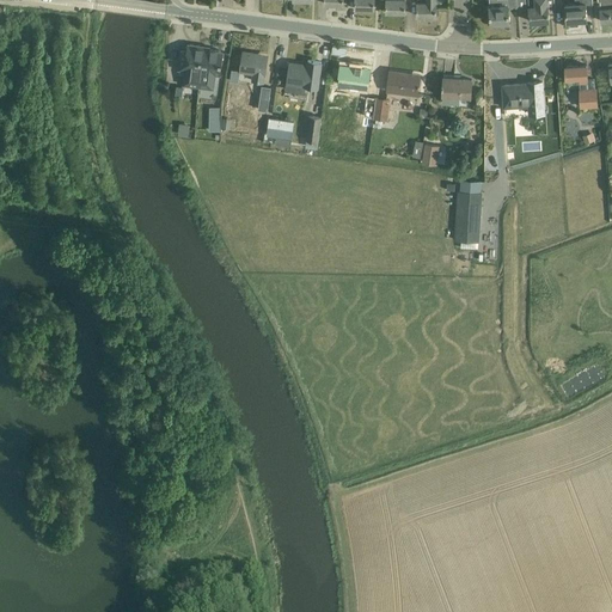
[(386,0),(386,12),(405,12),(405,0),(386,0)]
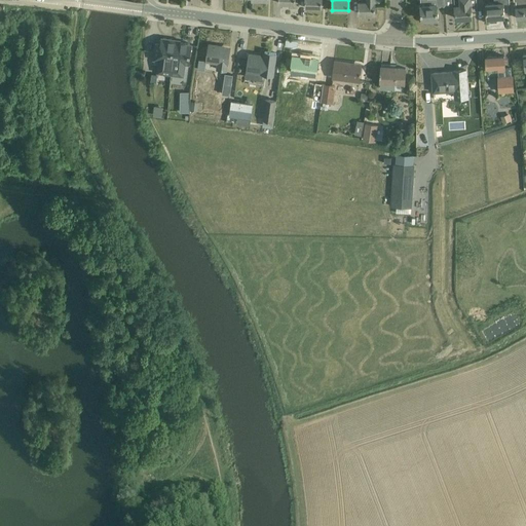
[(359,0),(359,13),(375,13),(375,1),(374,1),(374,0),(359,0)]
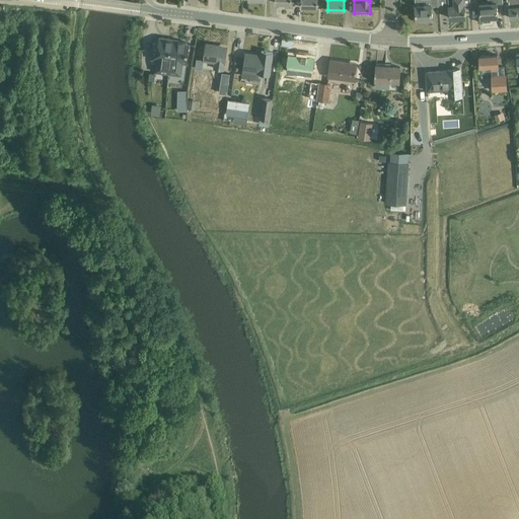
[(415,0),(416,5),(417,19),(424,18),(424,20),(426,21),(430,21),(431,20),(431,18),(432,18),(431,4),(430,0),(415,0)]
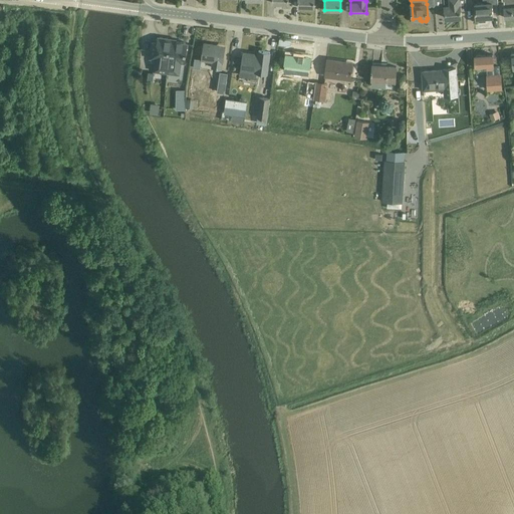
[(465,0),(444,0),(446,18),(461,16),(461,10),(467,10),(465,0)]
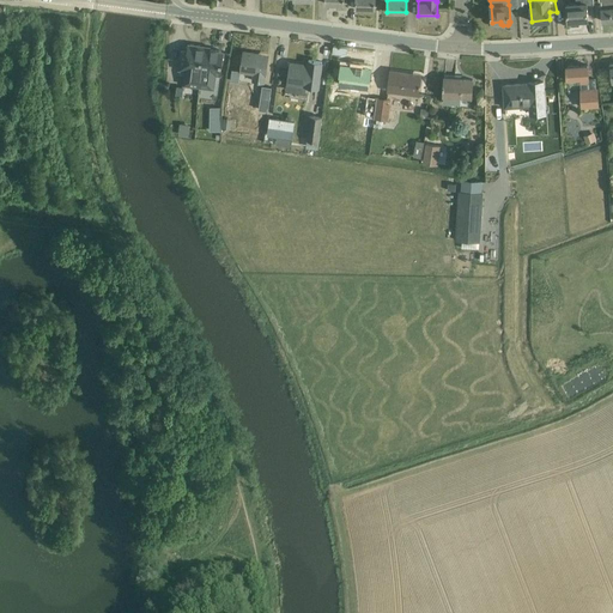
[(577,0),(577,4),(566,5),(568,20),(588,19),(587,4),(594,4),(593,0),(577,0)]
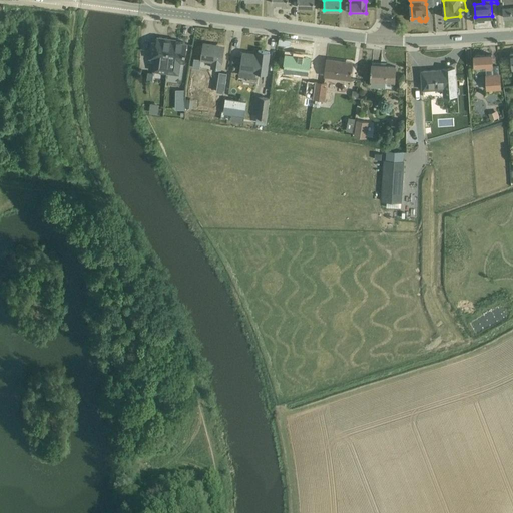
[(512,16),(512,0),(502,0),(504,18),(512,16)]
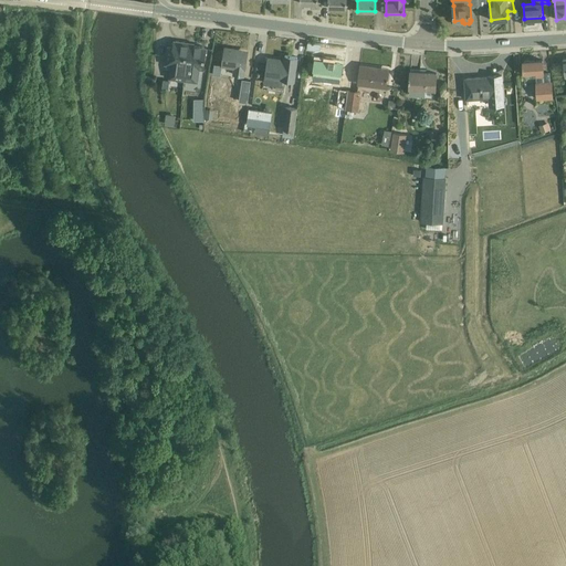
[(184,80),(188,43),(174,41),(174,48),(168,46),(165,64),(171,65),(169,77),(184,80)]
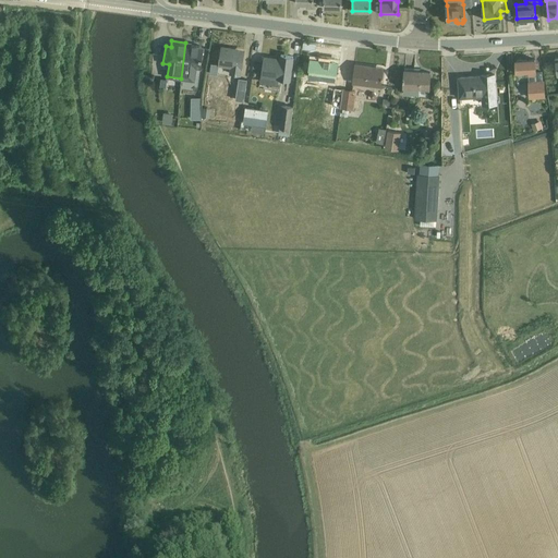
[(191,43),(185,43),(181,79),(195,81),(196,68),(201,68),(204,47),(191,45),(191,43)]
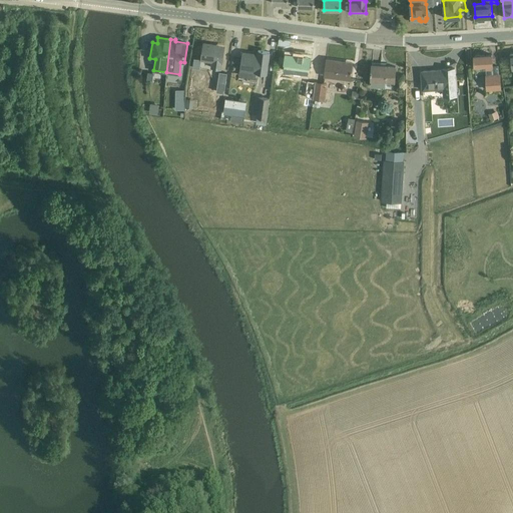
[(203,43),(202,53),(201,59),(212,61),(211,67),(220,68),(224,48),(211,46),(211,44),(203,43)]
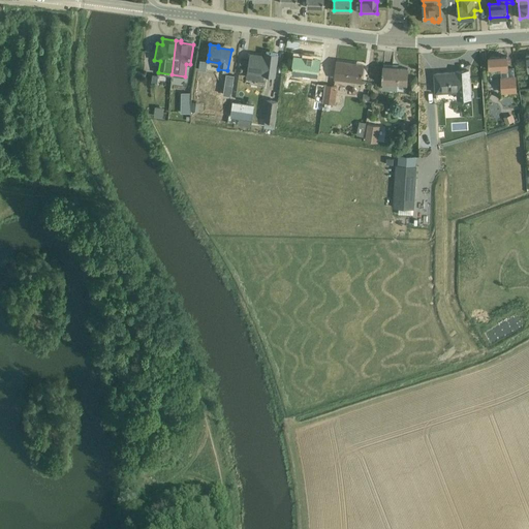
[(249,68),(247,78),(263,80),(265,73),(275,74),(278,54),(267,52),(266,57),(251,55),(249,68)]
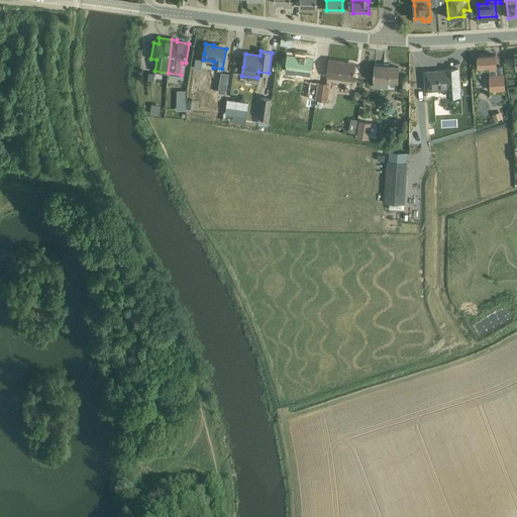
[(497,66),(496,65),(496,55),(478,56),(479,67),(489,66),(490,70),(496,70),(496,66),(497,66)]
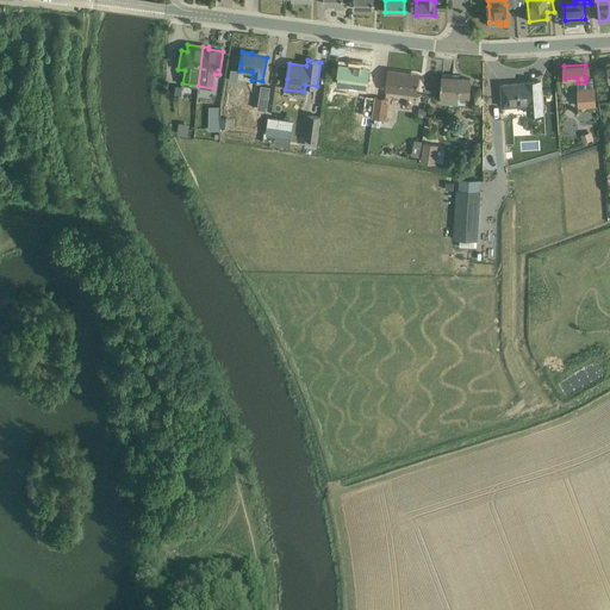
[(338,66),(337,76),(336,82),(352,85),(350,92),(366,94),(367,87),(369,68),(360,67),(360,68),(338,66)]
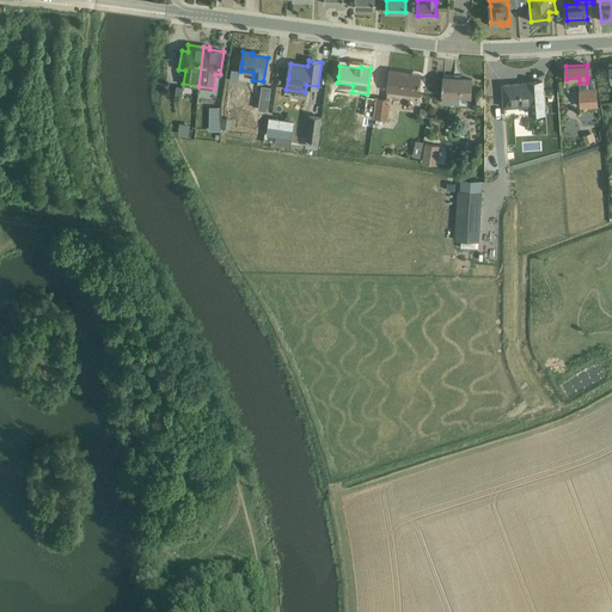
[(390,71),(389,83),(387,92),(418,96),(421,83),(420,83),(420,78),(407,75),(407,73),(390,71)]
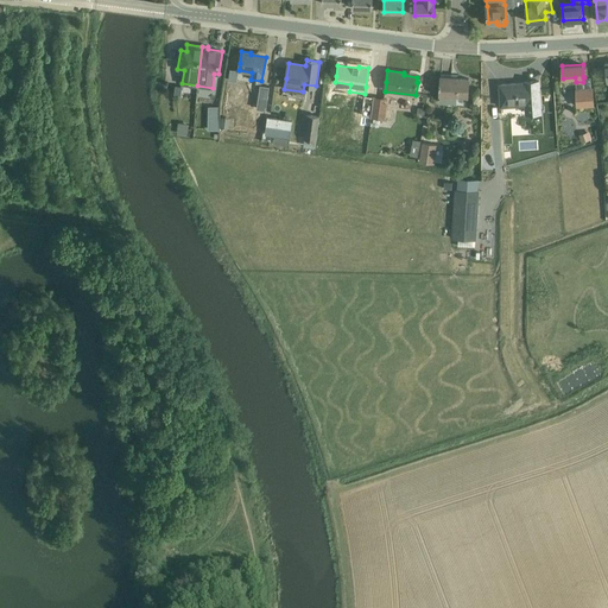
[(439,83),(439,86),(441,87),(439,95),(439,101),(456,102),(457,96),(468,96),(469,78),(456,78),(456,82),(451,81),(451,80),(441,78),(441,83),(439,83)]
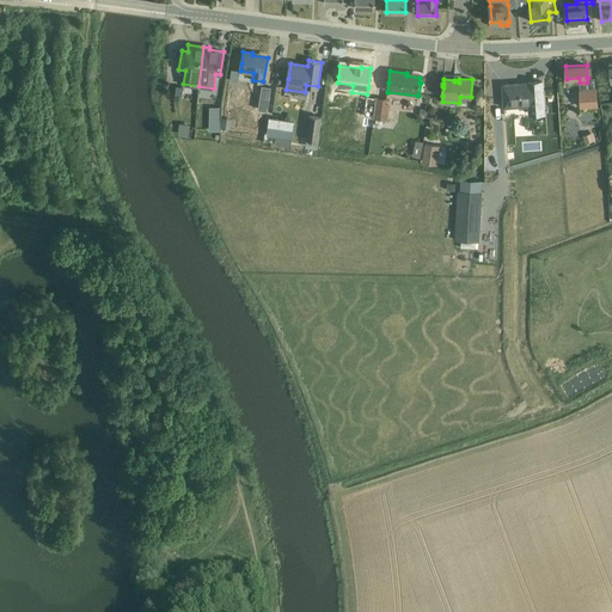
[(503,85),(505,108),(528,106),(528,115),(545,114),(543,81),(527,83),(528,84),(503,85)]
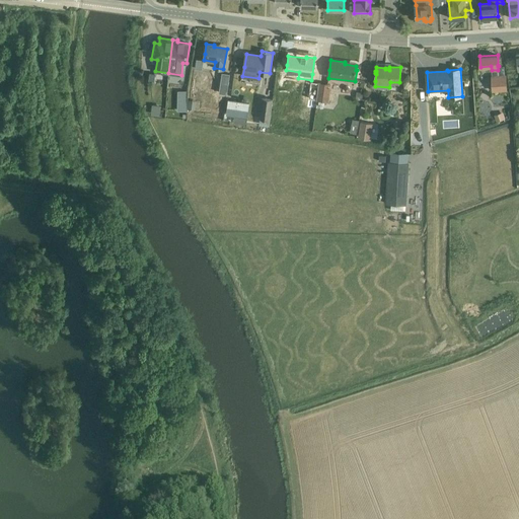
[(222,73),(220,92),(227,93),(230,74),(222,73)]
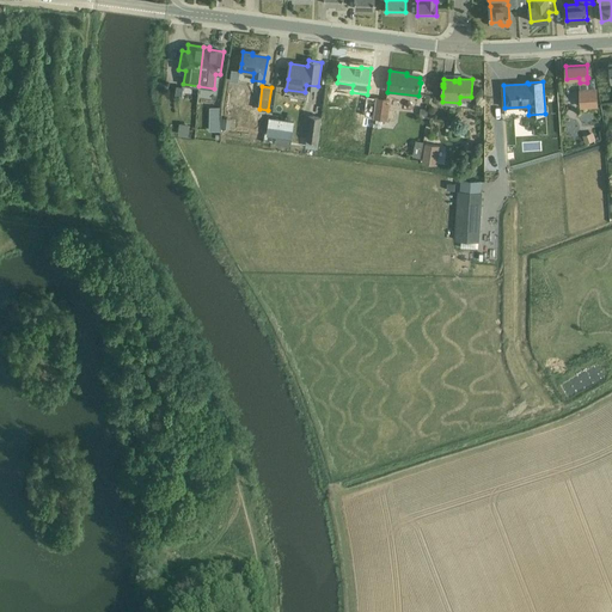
[(581,108),(598,106),(595,89),(580,90),(581,108)]
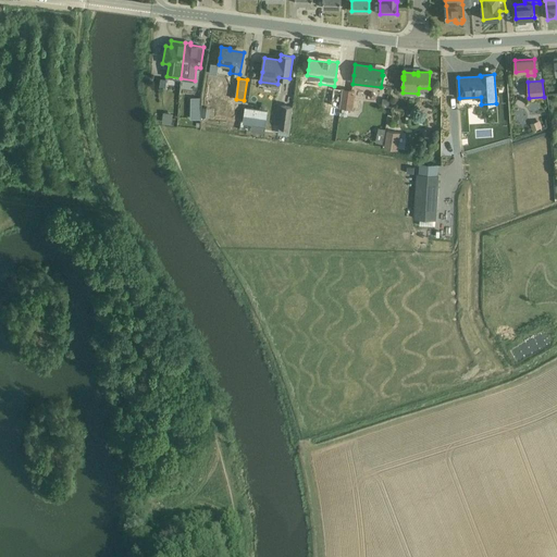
[(341,107),(343,88),(333,87),(331,106),(341,107)]
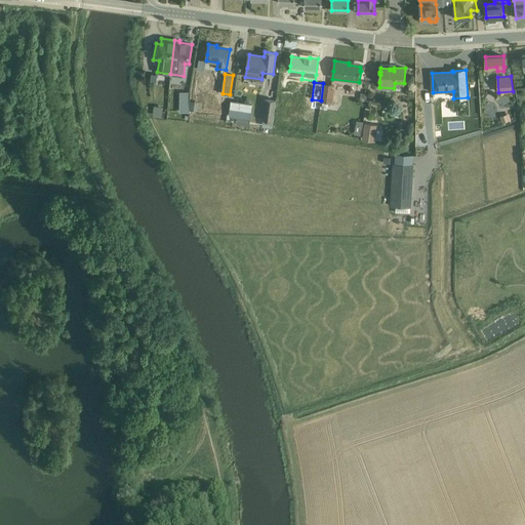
[(335,85),(323,83),(321,101),(332,103),(335,85)]
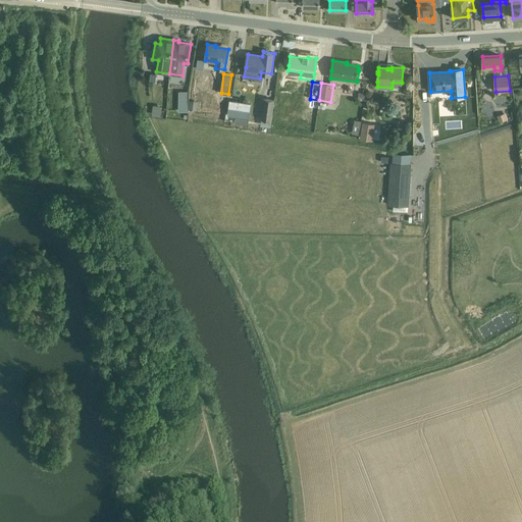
[(257,89),(243,87),(240,108),(255,110),(257,89)]
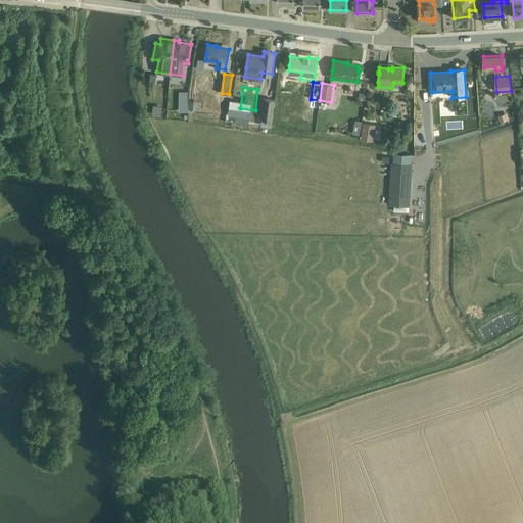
[(179,111),(188,111),(189,91),(179,91),(179,111)]
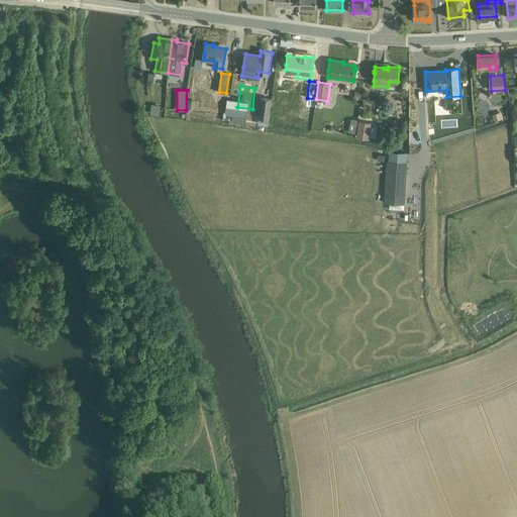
[(260,117),(270,118),(272,99),(262,97),(260,117)]
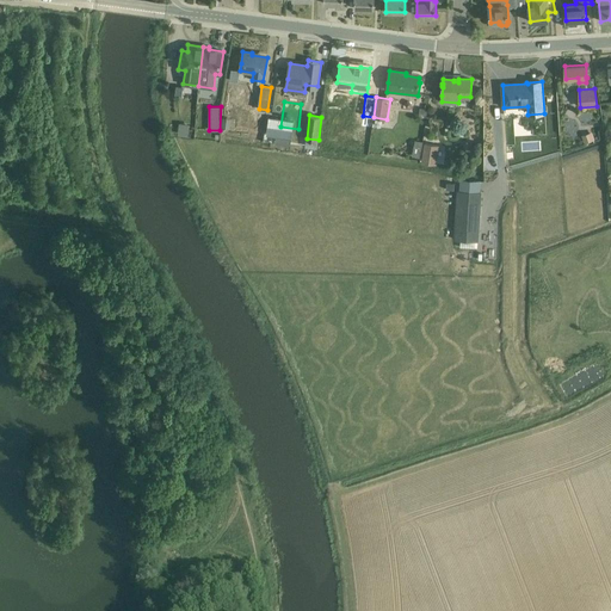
[(178,134),(189,135),(190,124),(178,123),(178,134)]
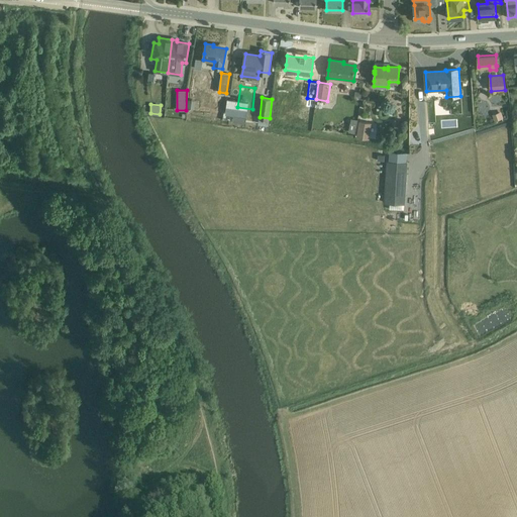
[(495,121),(504,118),(501,111),(492,114),(495,121)]
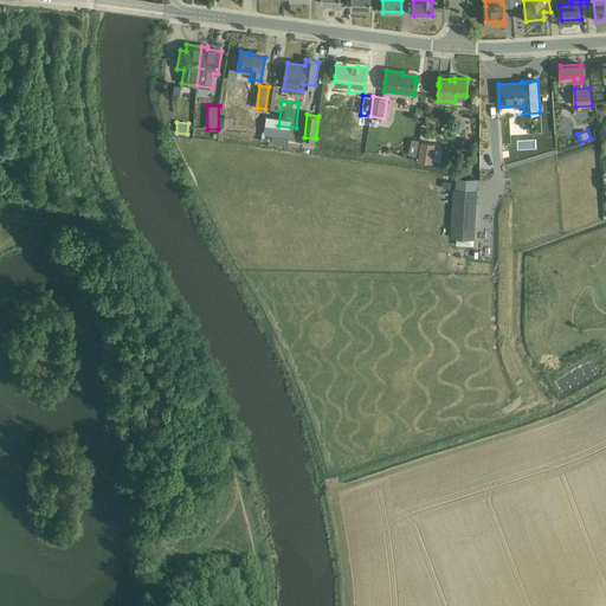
[(433,162),(434,142),(419,142),(418,161),(433,162)]
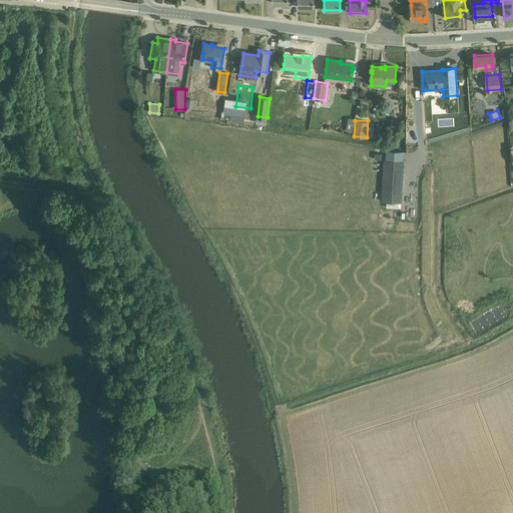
[(401,202),(404,161),(385,160),(382,201),(401,202)]
